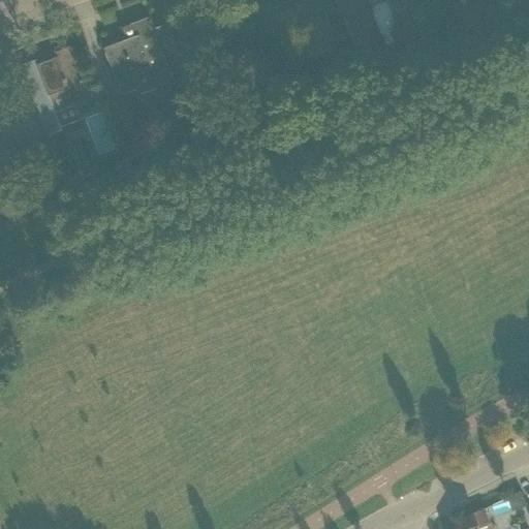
[(334,0),(340,14),(353,9),(349,0),(334,0)]
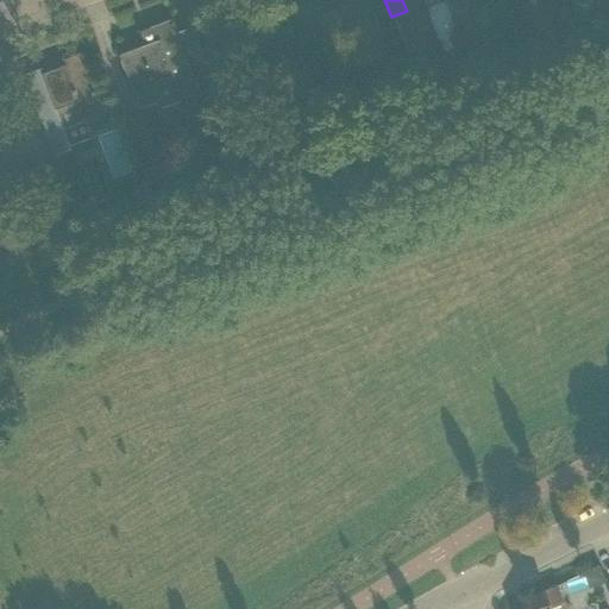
[(374,22),(388,16),(385,7),(370,13),(374,22)]
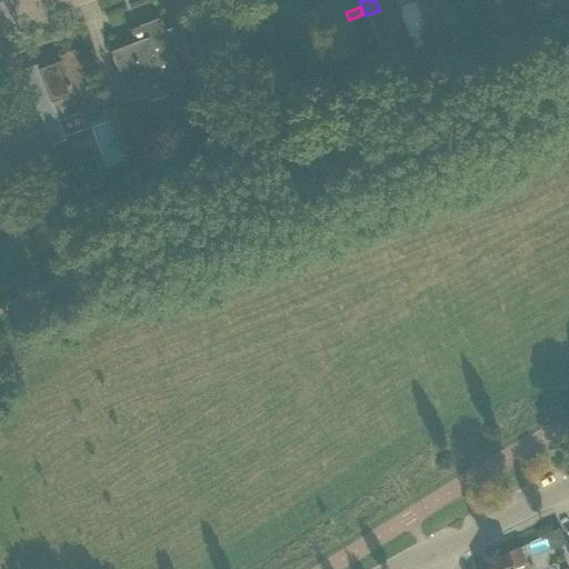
[(179,25),(165,31),(160,18),(140,26),(145,38),(110,52),(118,72),(122,83),(129,102),(149,95),(151,100),(187,87),(173,51),(188,46),(179,25)]
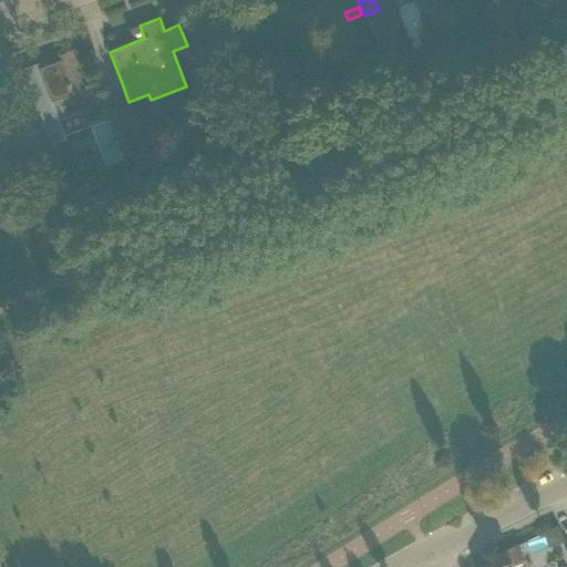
[(83,121),(101,114),(75,49),(57,55),(59,61),(39,69),(37,63),(22,70),(51,145),(65,138),(64,135),(85,126),(83,121)]
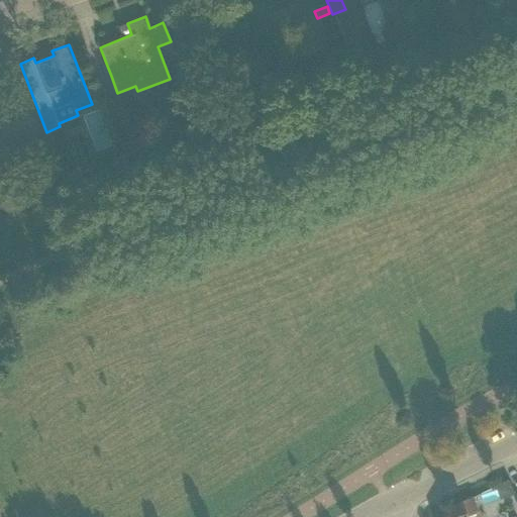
[(125,154),(141,148),(120,95),(104,101),(125,154)]
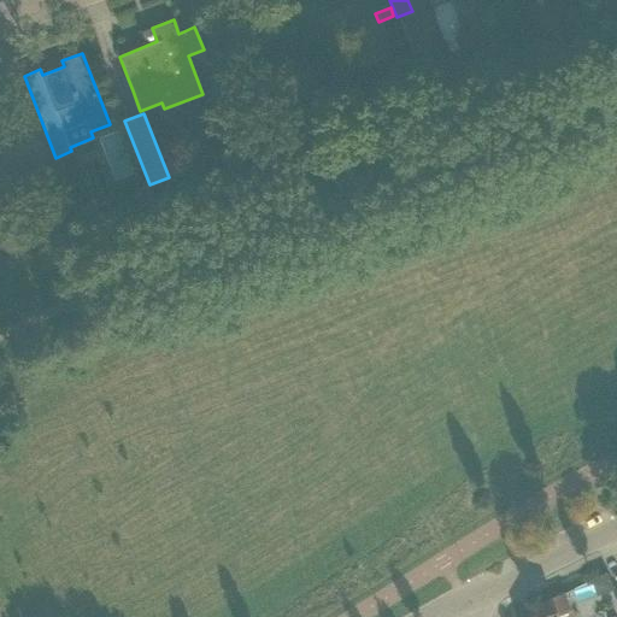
[(573,616),(571,611),(566,593),(530,610),(532,616),(573,616)]
